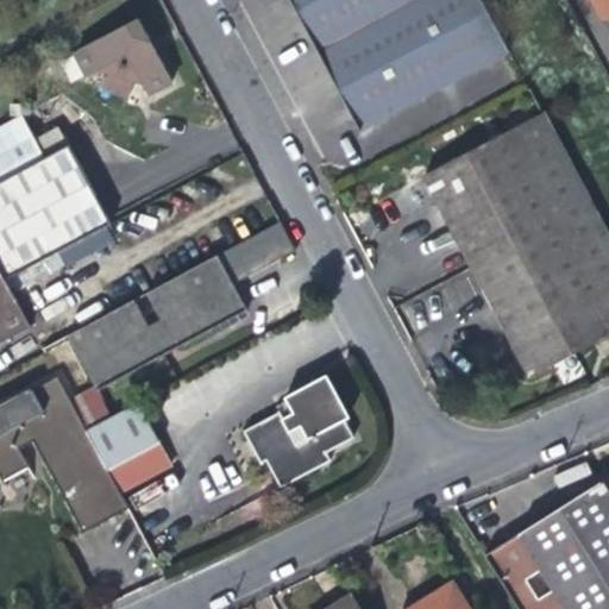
[(509,51),(481,0),(290,0),(360,131),(509,51)]
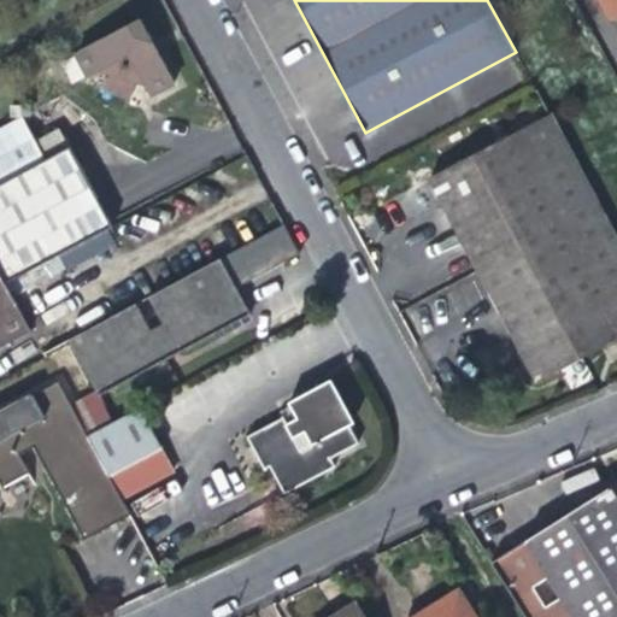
[(616,0),(597,0),(616,37),(616,0)]
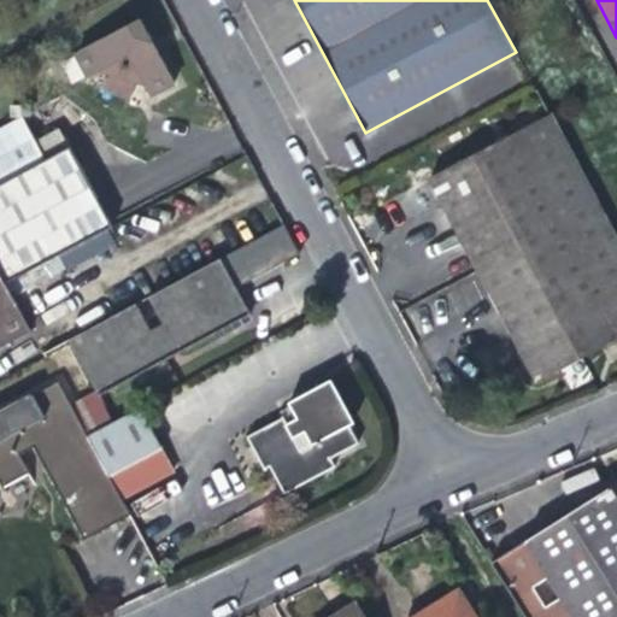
[(56,65),(63,77),(72,80),(70,98),(113,109),(117,92),(122,93),(131,107),(152,97),(118,31),(56,65)]
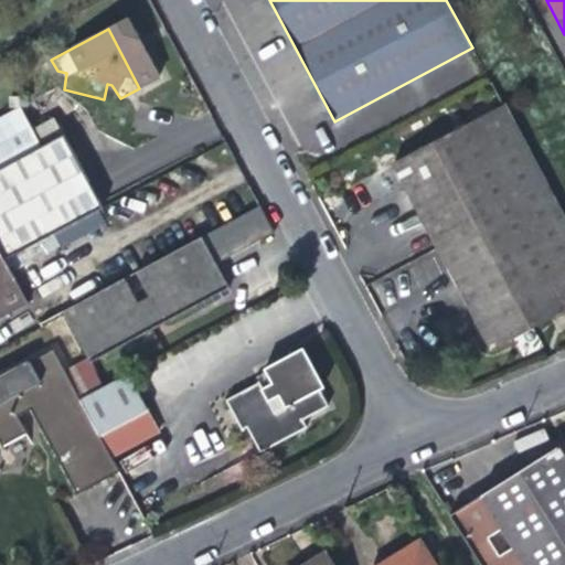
[(0,117),(0,169),(42,146),(21,106),(0,117)]
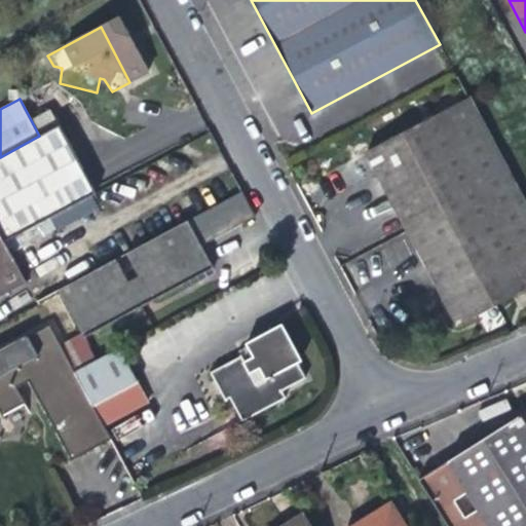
[(525,288),(525,207),(468,99),(368,153),(457,325),(525,288)]
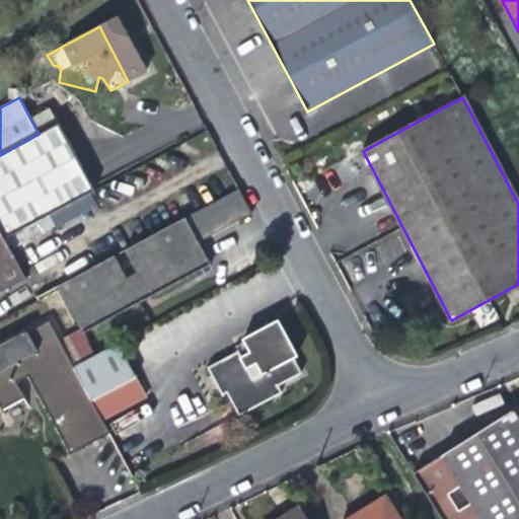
[(39,134),(0,155),(0,228),(90,180),(59,124),(39,134)]
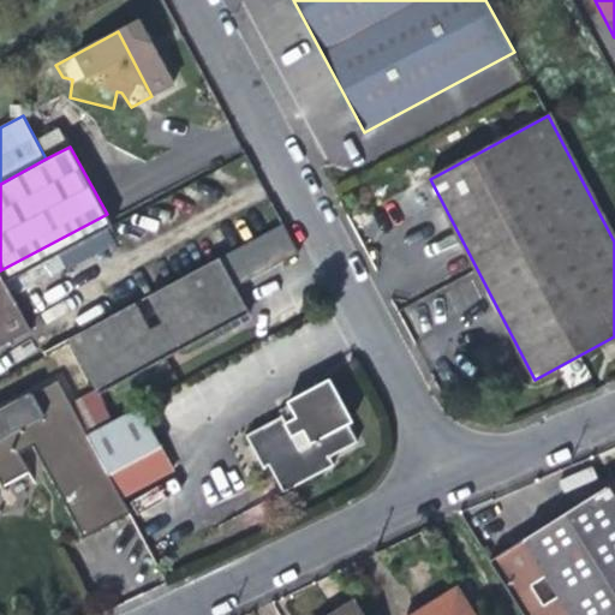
[(113,226),(107,214),(0,270),(6,282),(59,255),(113,226)]
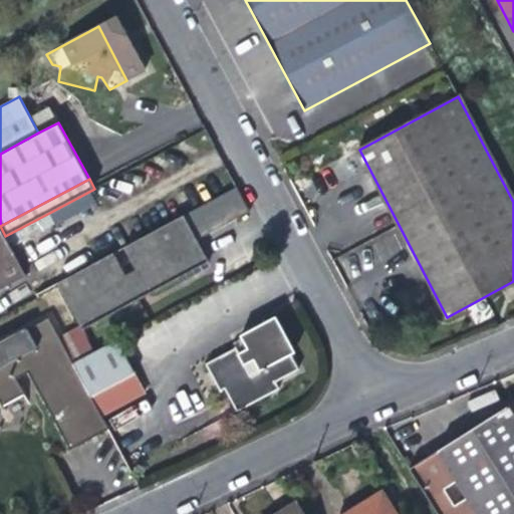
[(55,224),(49,213),(5,236),(11,247),(55,224)]
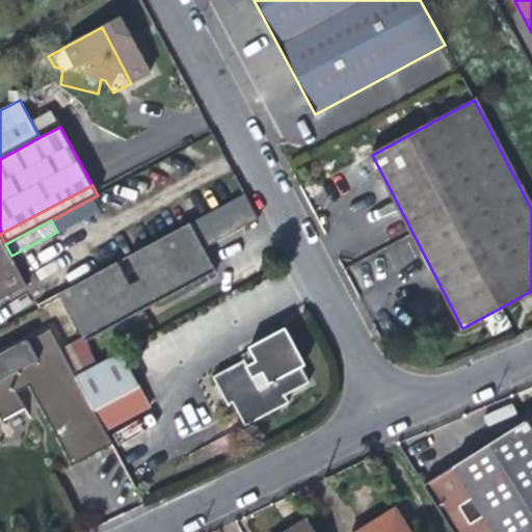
[(189,223),(58,292),(84,340),(215,271),(189,223)]
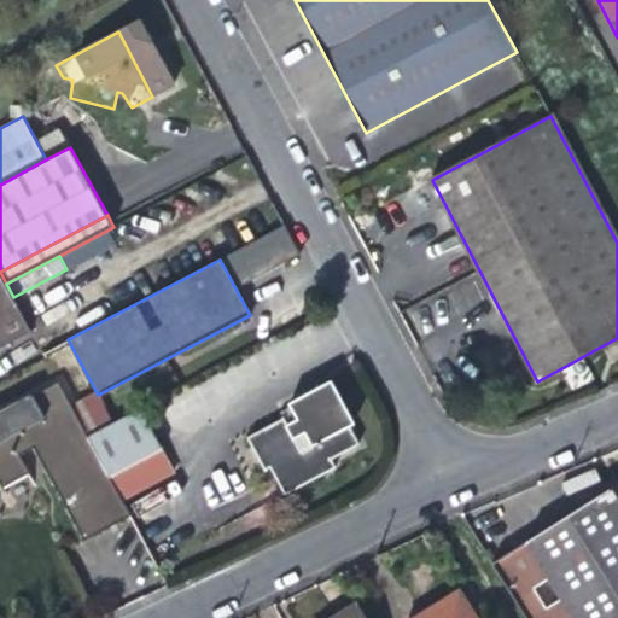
[(13,297),(6,284),(0,272),(0,348),(30,332),(13,297)]
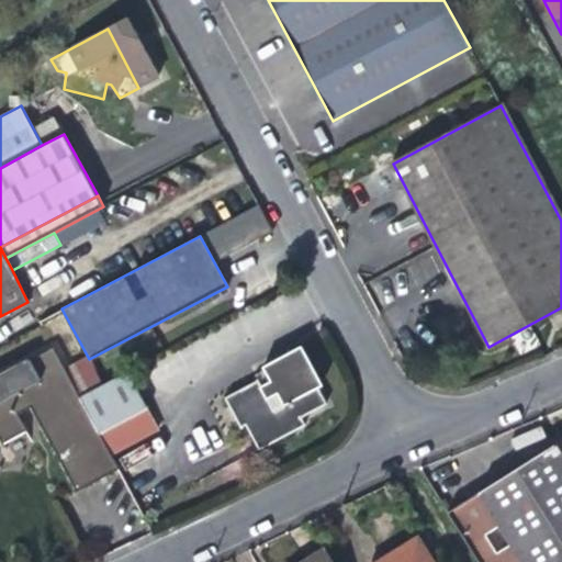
[(64,344),(54,349),(78,395),(89,390),(64,344)]
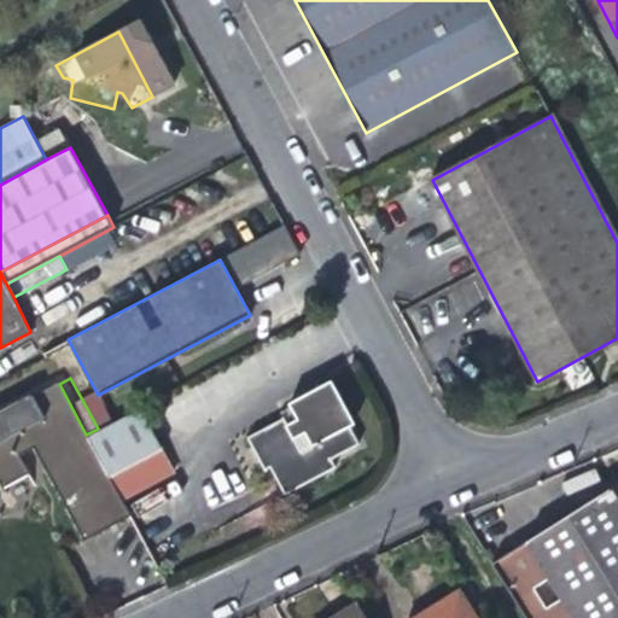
[(120,496),(108,474),(86,435),(59,384),(0,414),(0,483),(1,487),(27,474),(17,456),(33,448),(85,541),(129,517),(120,496)]
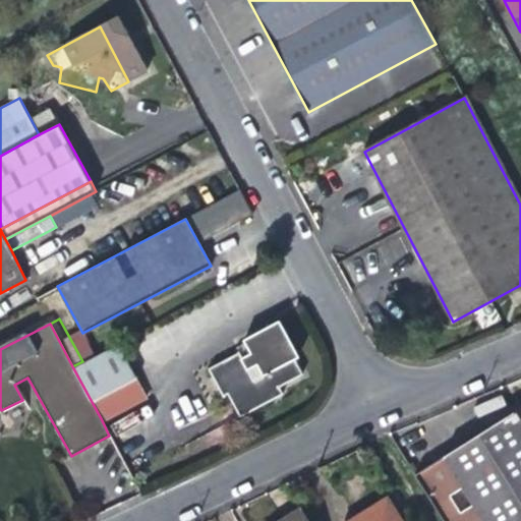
[(278,391),(299,381),(275,330),(247,345),(250,352),(207,375),(218,398),(223,395),(236,420),(281,397),(278,391)]
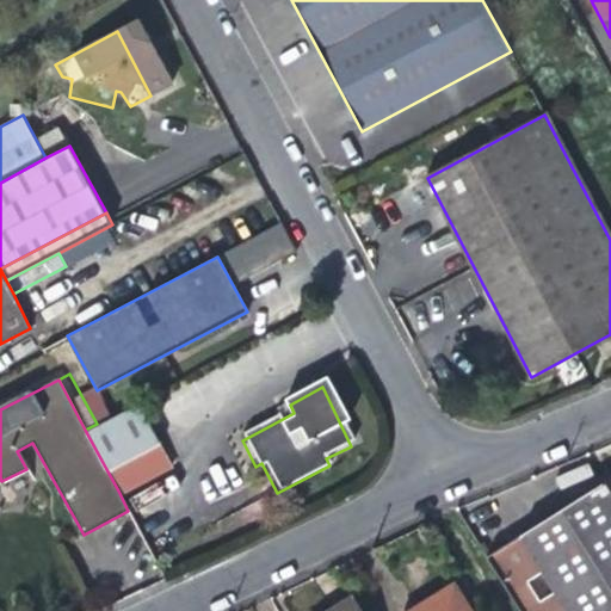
[(137,402),(97,424),(85,430),(106,469),(159,442),(137,402)]
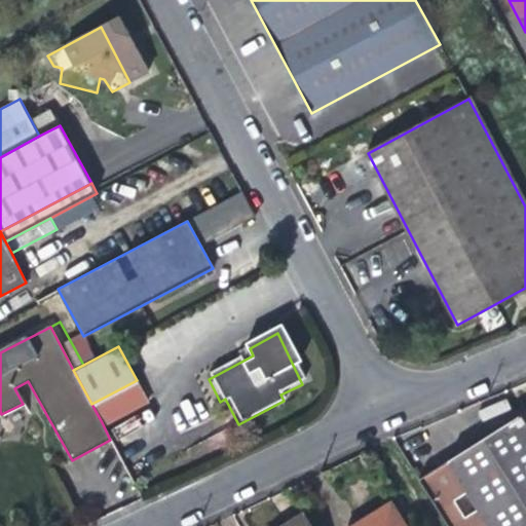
[(146,399),(137,380),(91,404),(102,422),(146,399)]
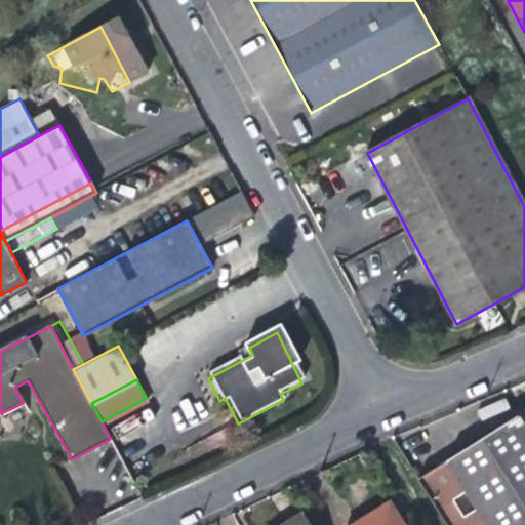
[(524,524),(524,429),(517,416),(484,438),(418,480),(447,524),(524,524)]
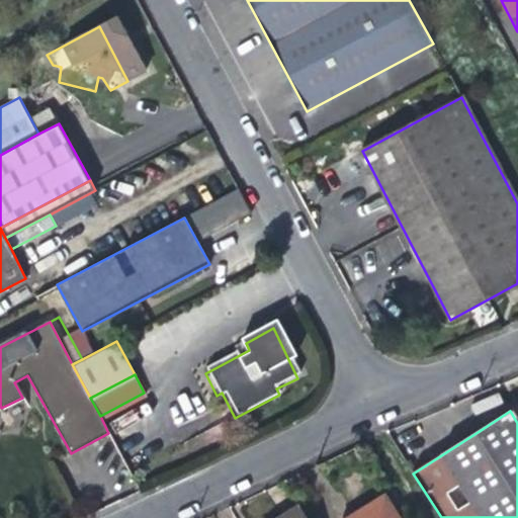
[(347,517),(400,517),(385,495),(361,510),(347,517)]
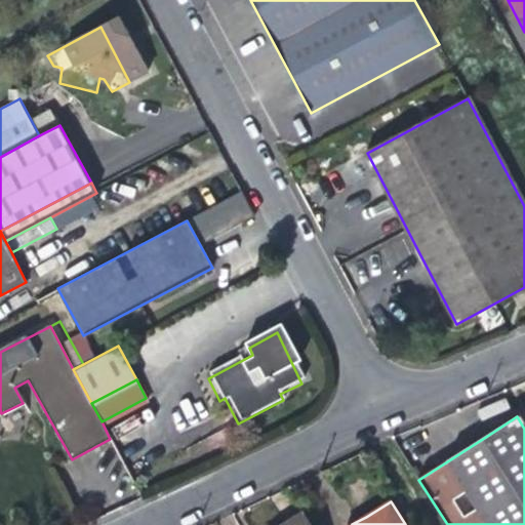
[(313,524),(305,511),(284,523),(281,524),(313,524)]
